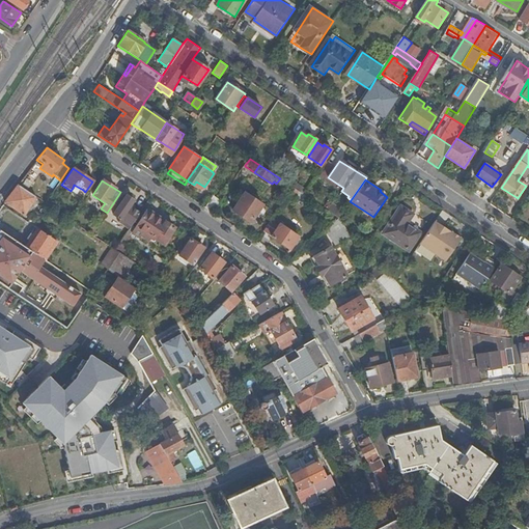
[(306,190),(296,184),(294,187),(294,188),(300,192),(303,194),(306,190)]
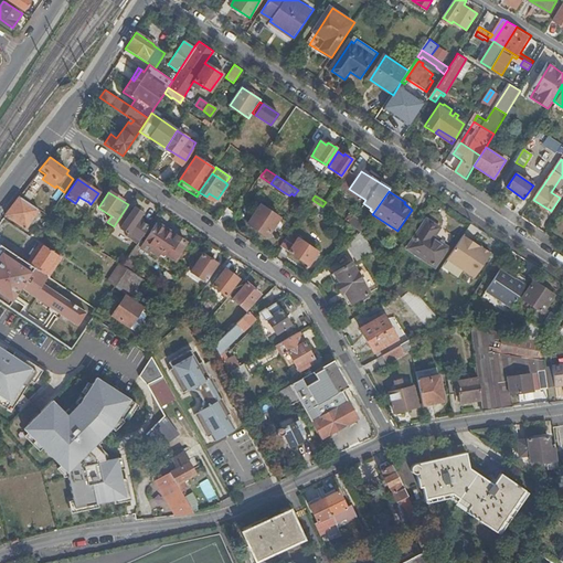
[(8,211),(4,215),(24,229),(36,211),(38,210),(19,197),(8,211)]
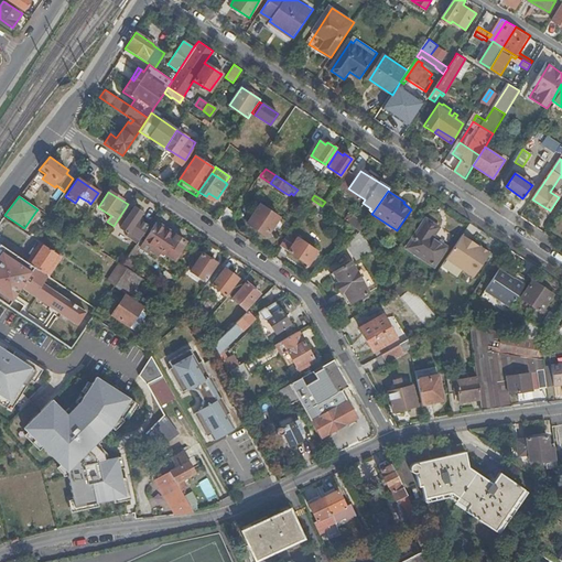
[(309,204),(315,208),(319,204),(312,200),(309,204)]
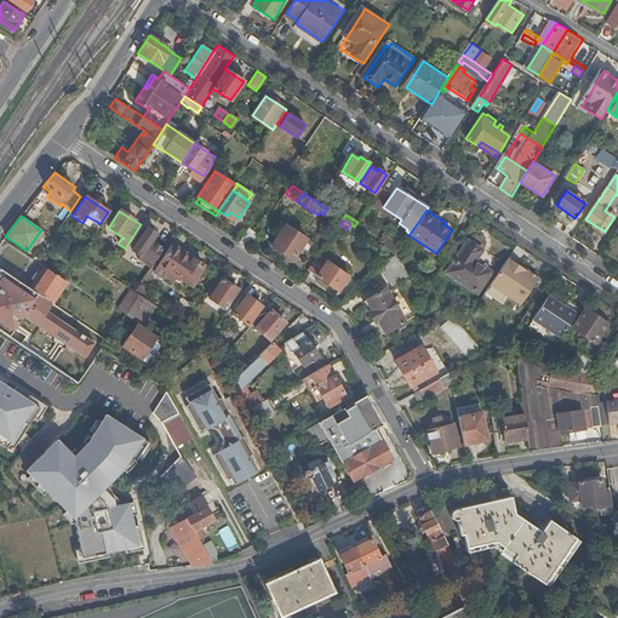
[(307,239),(286,224),(273,245),(292,259),(301,247),(307,239)]
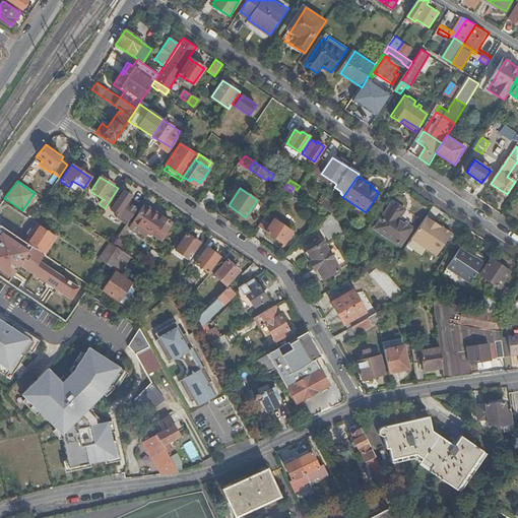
[(118,215),(115,218),(125,225),(137,208),(126,201),(130,196),(122,191),(110,210),(118,215)]
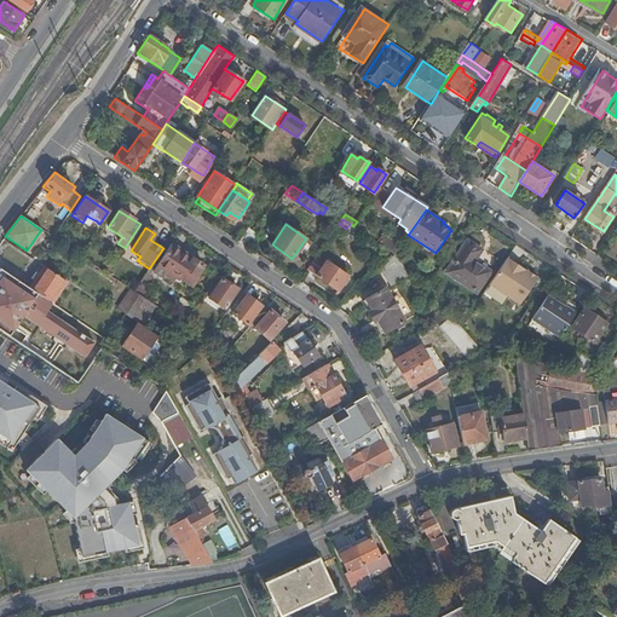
[(257,234),(248,229),(240,242),(247,247),(257,234)]
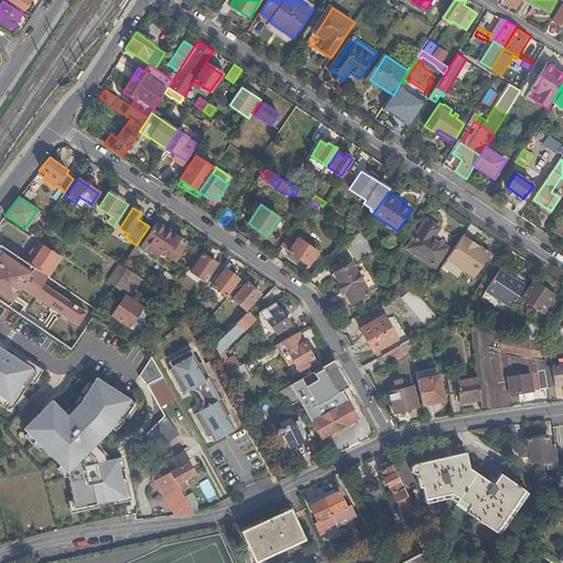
[(354,215),(348,223),(361,232),(367,223),(354,215)]
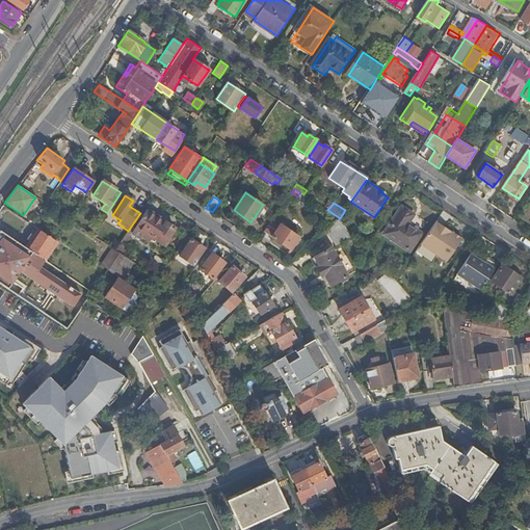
[(264,216),(269,208),(263,205),(258,212),(264,216)]
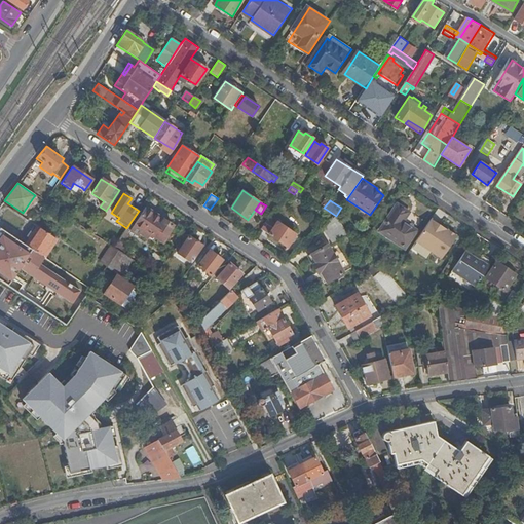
[(380,231),(404,247),(415,230),(402,222),(407,213),(397,206),(380,231)]
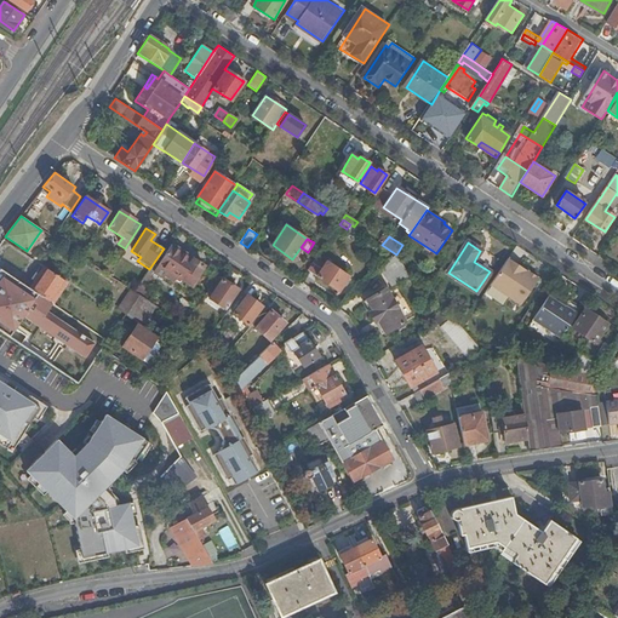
[(173,245),(160,264),(195,287),(201,279),(198,276),(205,267),(173,245)]
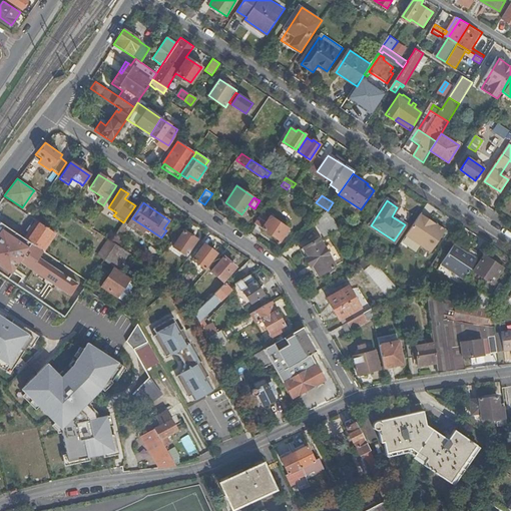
[(313,223),(325,236),(337,224),(327,210),(313,223)]
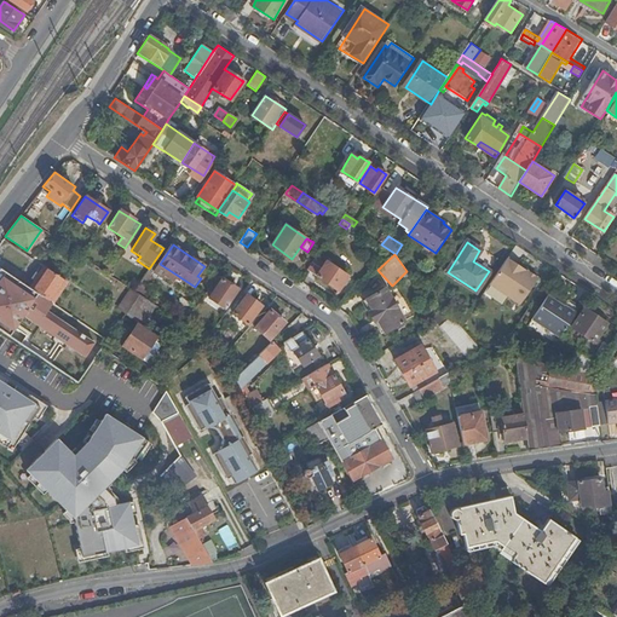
[(317,276),(326,264),(316,258),(307,269),(317,276)]
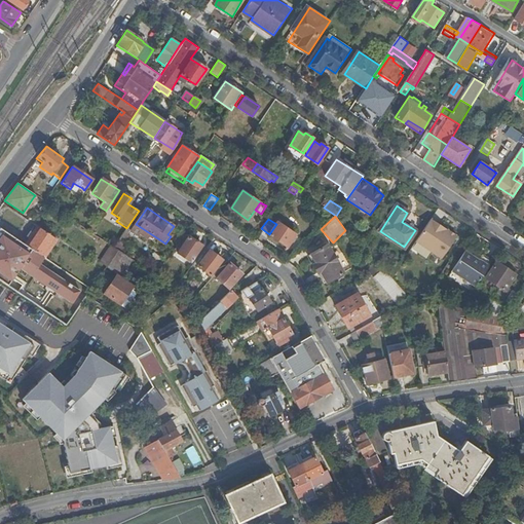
[(99,222),(94,220),(87,230),(91,233),(99,222)]
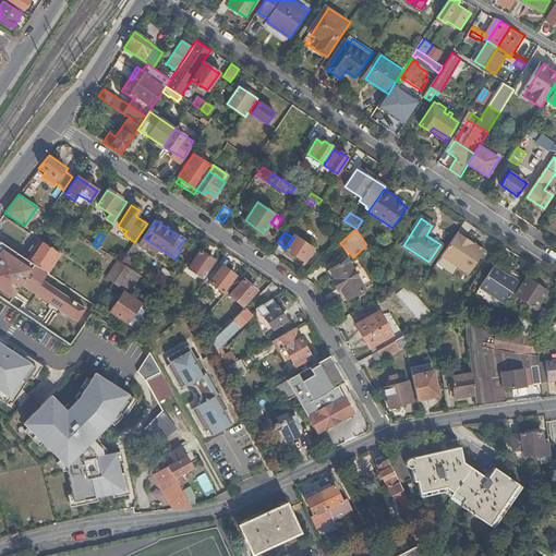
[(456,233),(442,255),(469,274),(485,250),(474,242),(473,244),(456,233)]
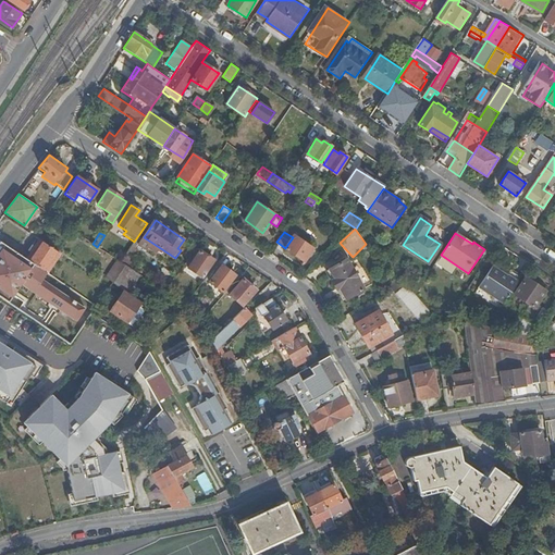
[(305,260),(313,248),(294,235),(293,237),(285,248),(305,260)]
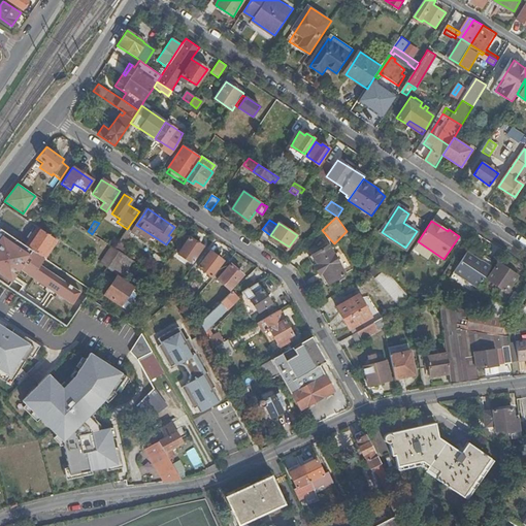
[(39,225),(27,242),(46,255),(58,238),(39,225)]
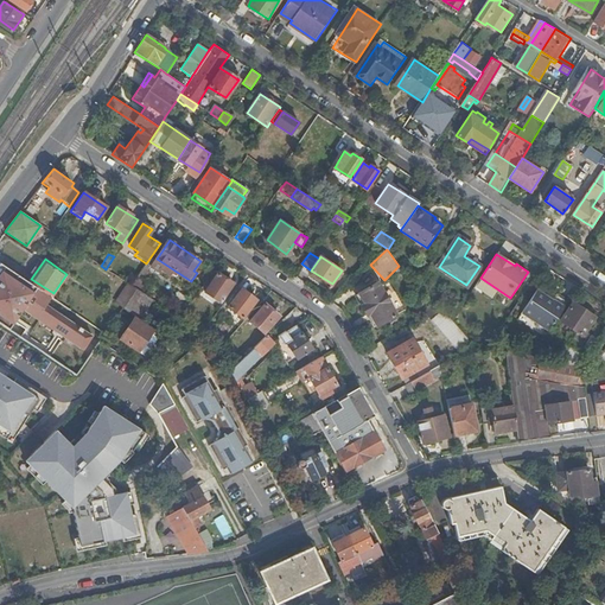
[(32,290),(0,267),(0,314),(11,322),(21,306),(84,348),(95,333),(46,300),(50,294),(36,284),(32,290)]
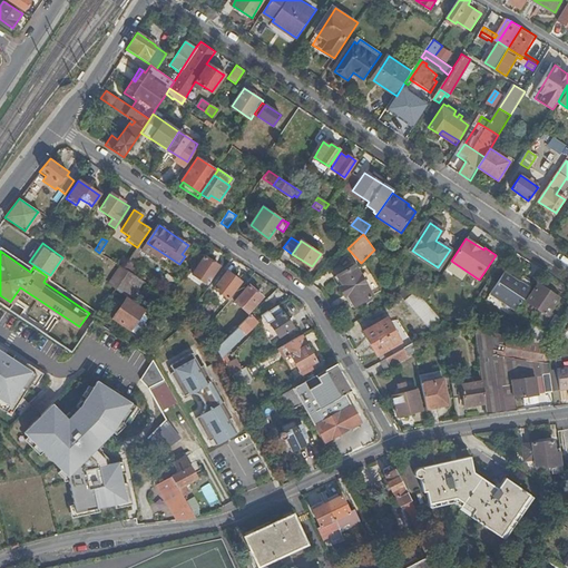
[(193,274),(207,284),(219,266),(205,257),(193,274)]
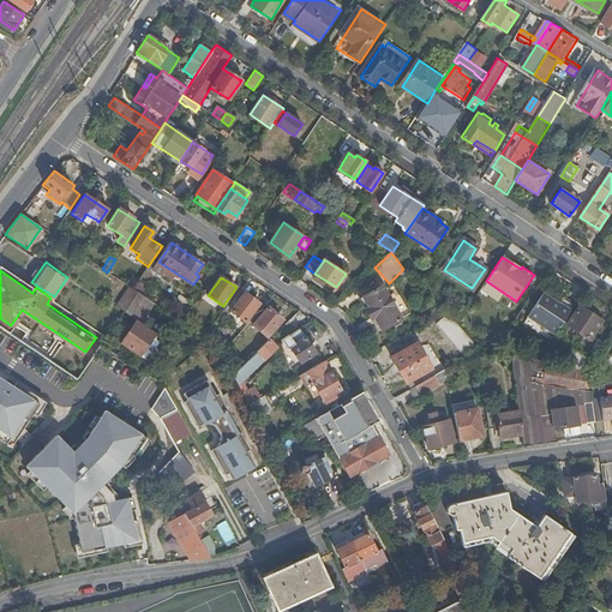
[(370,306),(389,295),(402,317),(412,311),(401,293),(391,299),(384,285),(365,297),(370,306)]
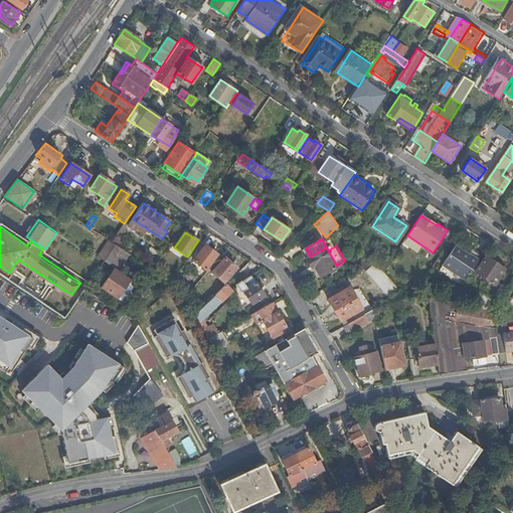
[(109,240),(98,258),(105,262),(106,261),(116,245),(112,242),(109,240)]
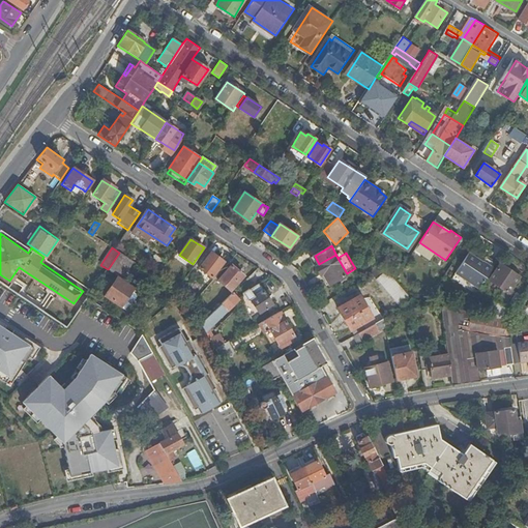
[(109,268),(122,277),(133,262),(119,253),(109,268)]
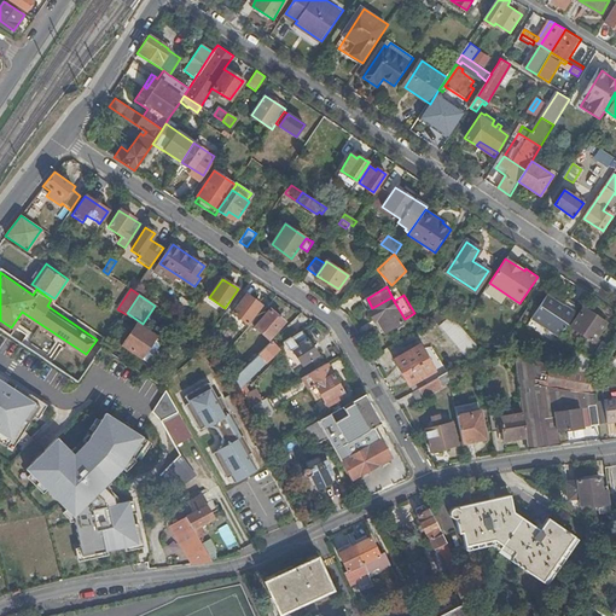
[(233,313),(248,324),(261,306),(247,295),(233,313)]
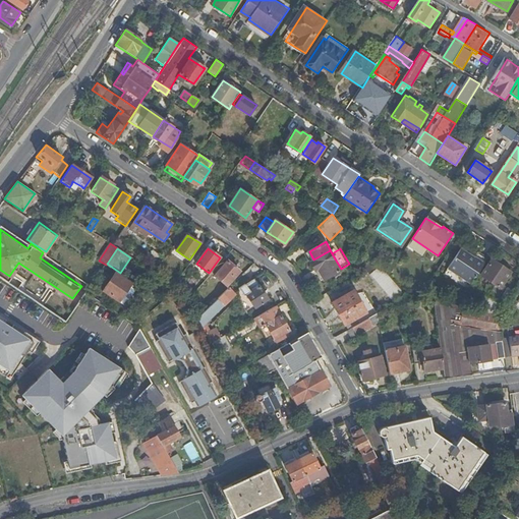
[(459,249),(448,267),(471,282),(483,263),(475,257),(473,260),(459,249)]
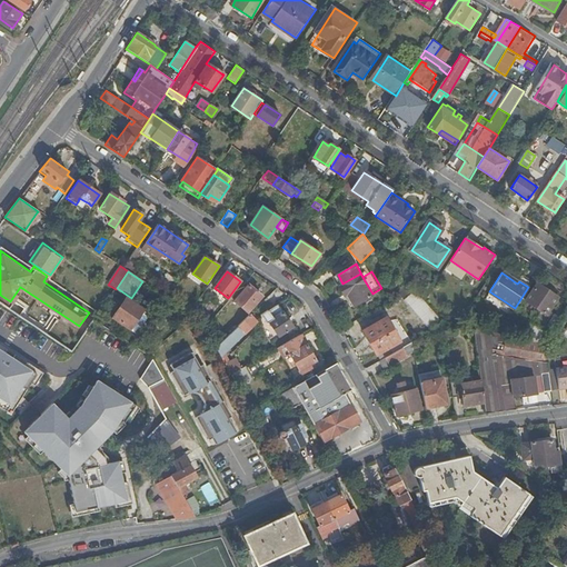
[(347,294),(354,304),(372,294),(360,274),(342,284),(338,286),(344,295),(347,294)]
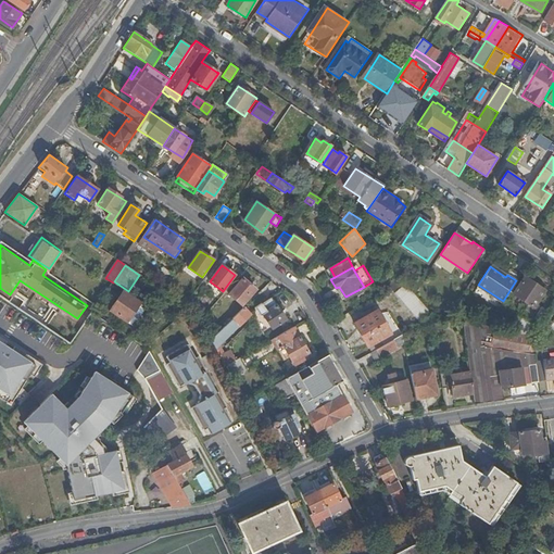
[(520,275),(512,268),(507,275),(516,280),(520,275)]
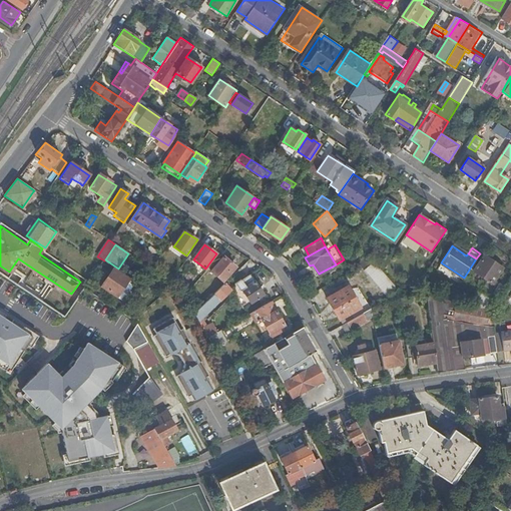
[(503,268),(484,256),(474,270),(493,283),(503,268)]
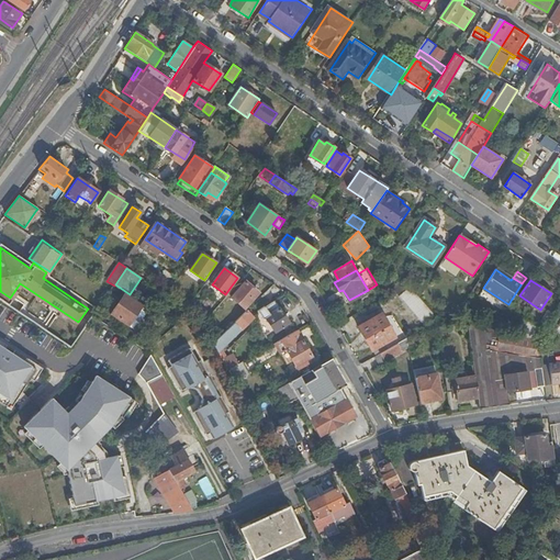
[(231,298),(244,308),(258,292),(245,281),(231,298)]
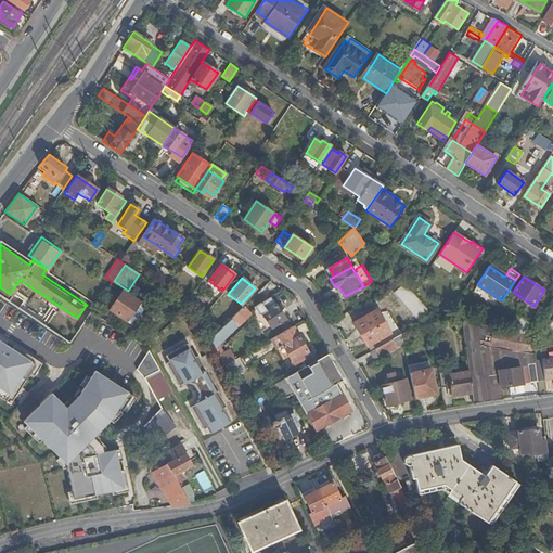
[(397,294),(420,319),(429,310),(413,292),(408,285),(397,294)]
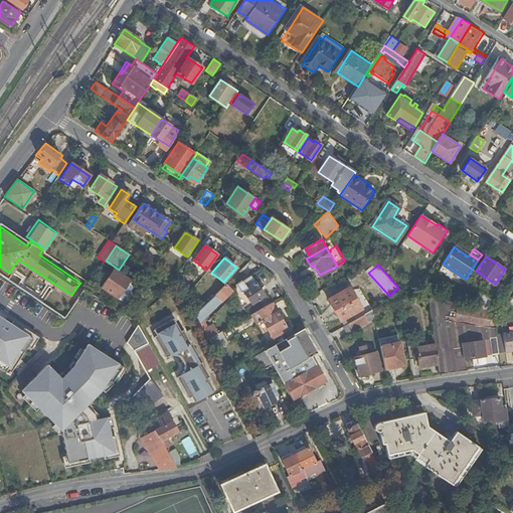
[(114,296),(123,302),(135,284),(114,270),(111,275),(108,273),(107,276),(109,278),(102,289),(106,292),(105,294),(112,298),(114,296)]
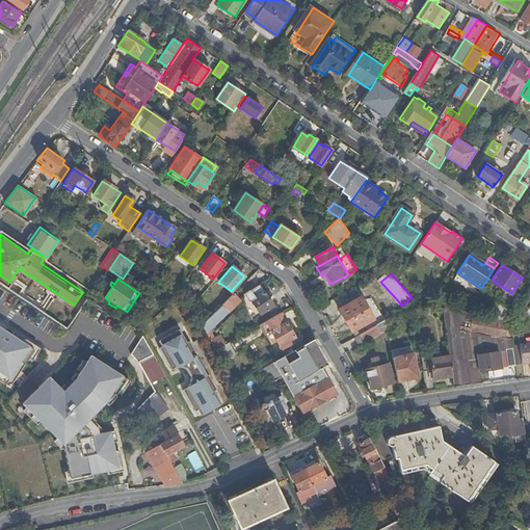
[(260,314),(273,306),(260,286),(252,291),(252,290),(244,294),(249,303),(253,301),(260,314)]
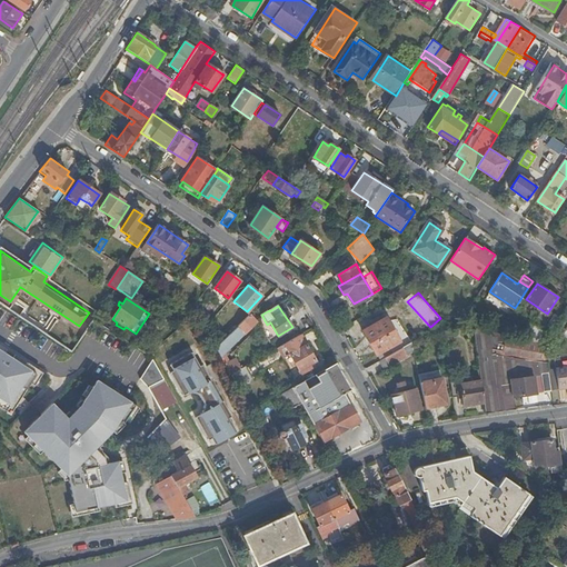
[(230,335),(229,334),(216,348),(231,374),(241,368),(236,358),(229,361),(224,352),(246,331),(246,332),(257,321),(249,315),(238,326),(238,327),(230,335)]
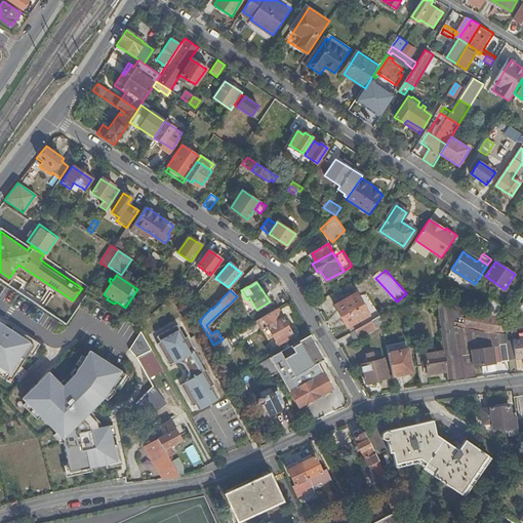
[(357,292),(335,305),(349,326),(369,315),(357,292)]
